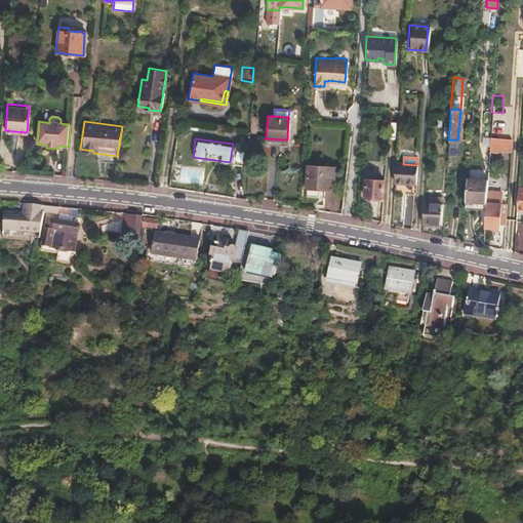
[(399,164),(398,193),(415,194),(417,165),(403,164),(399,164)]
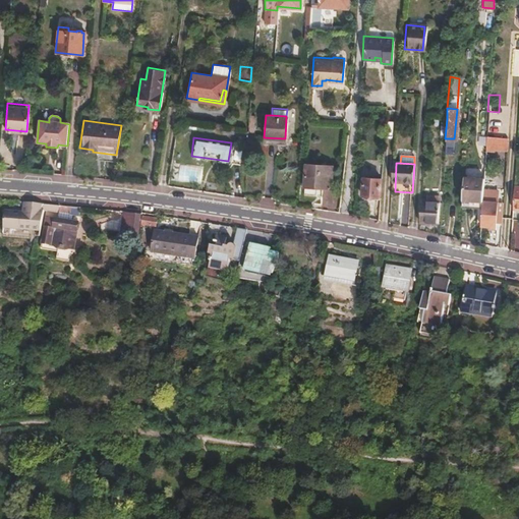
[(303,186),(330,187),(331,165),(305,164),(303,186)]
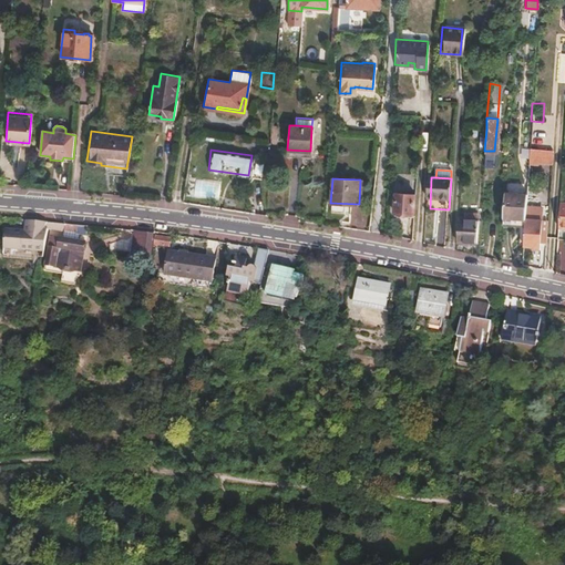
[(504,192),(502,215),(524,217),(525,194),(504,192)]
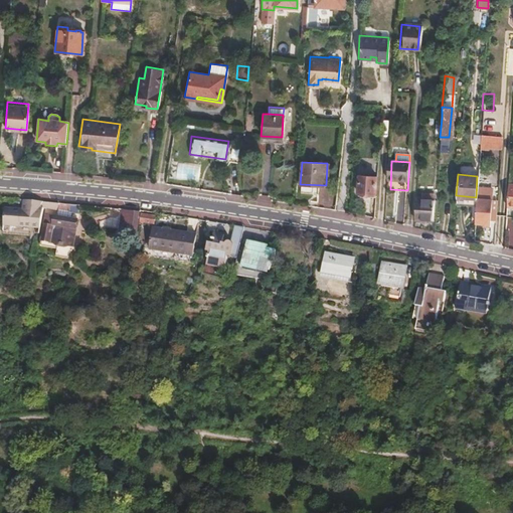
[(365,196),(374,197),(375,176),(357,175),(356,193),(365,193),(365,196)]
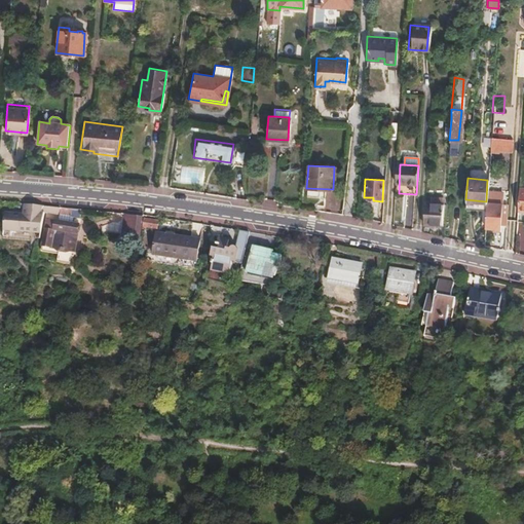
[(424,193),(422,222),(441,223),(442,194),(424,193)]
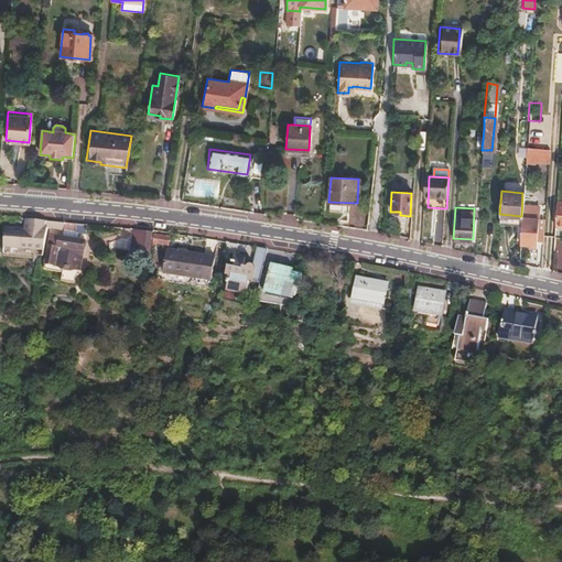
[(521,216),(519,242),(529,242),(529,247),(536,247),(538,218),(521,216)]
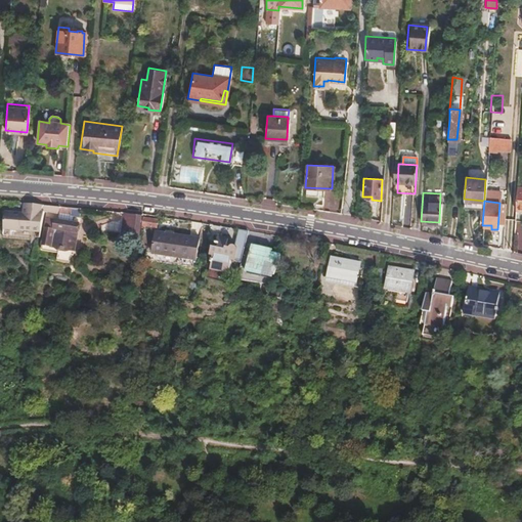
[(2,228),(39,231),(43,210),(42,210),(43,204),(23,202),(23,209),(4,208),(2,228)]
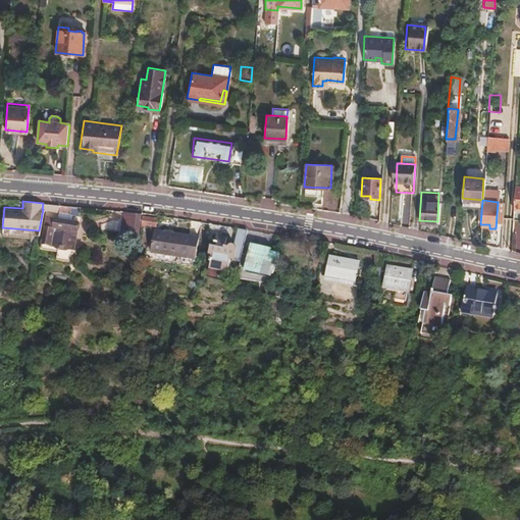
[(118,231),(138,235),(141,212),(121,210),(118,231)]
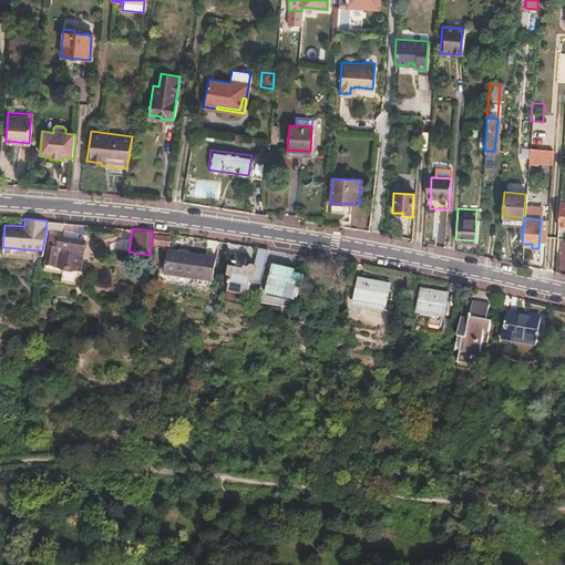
[(44,264),(79,270),(83,239),(50,234),(44,264)]
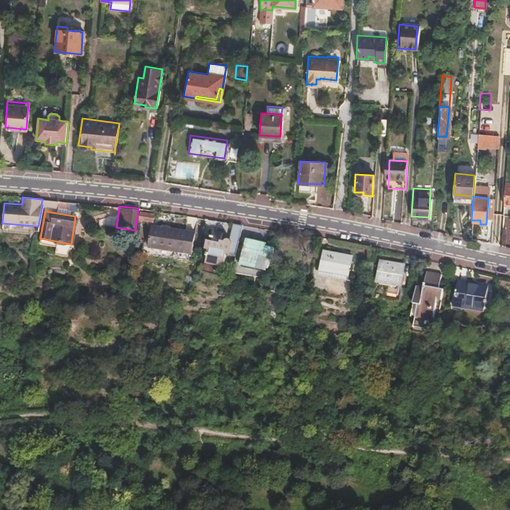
[(138,219),(152,221),(152,214),(139,212),(138,219)]
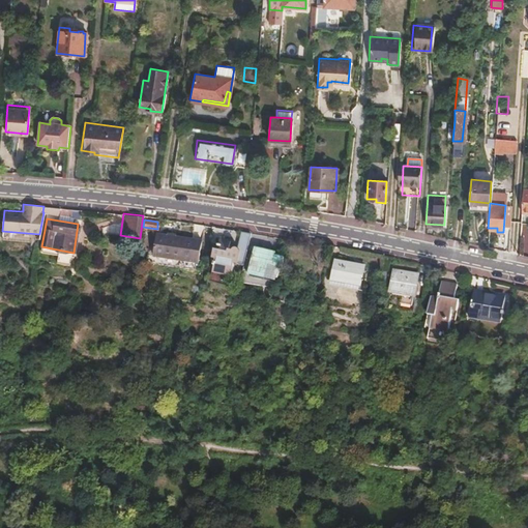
[(240,231),(237,246),(238,247),(239,251),(236,266),(242,267),(250,232),(240,231)]
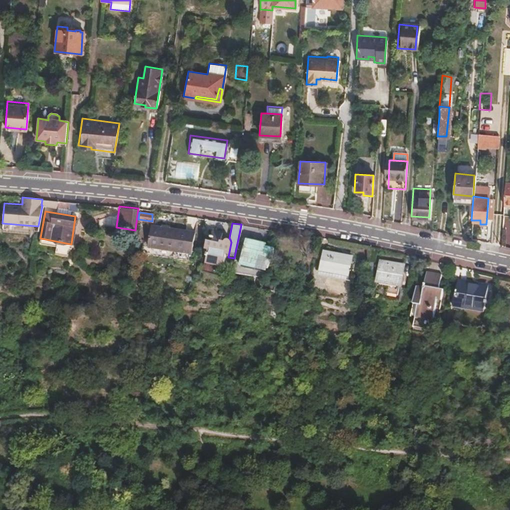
[(146,247),(188,253),(190,232),(149,226),(146,247)]
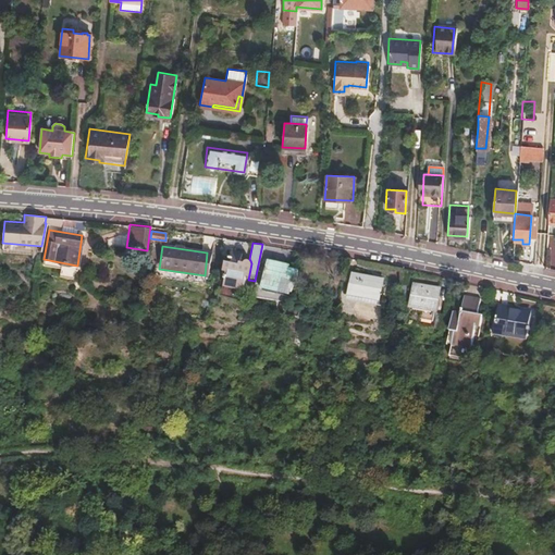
[(221,286),(241,291),(244,279),(248,280),(251,263),(250,260),(249,259),(248,258),(246,258),(244,260),(243,264),(238,263),(239,255),(227,253),(226,260),(230,260),(230,264),(222,263),(220,273),(223,273),(221,286)]
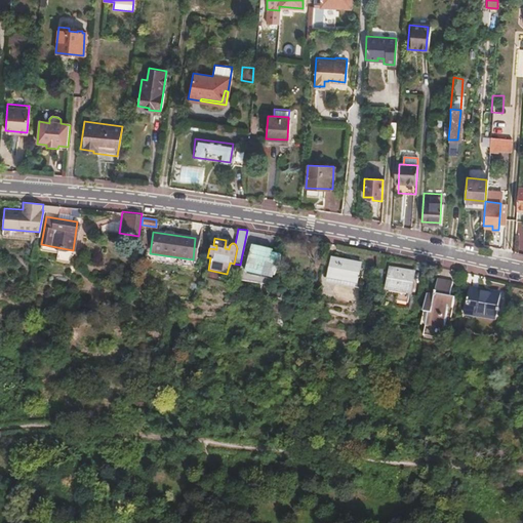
[(72,255),(73,250),(41,244),(40,249),(72,255)]
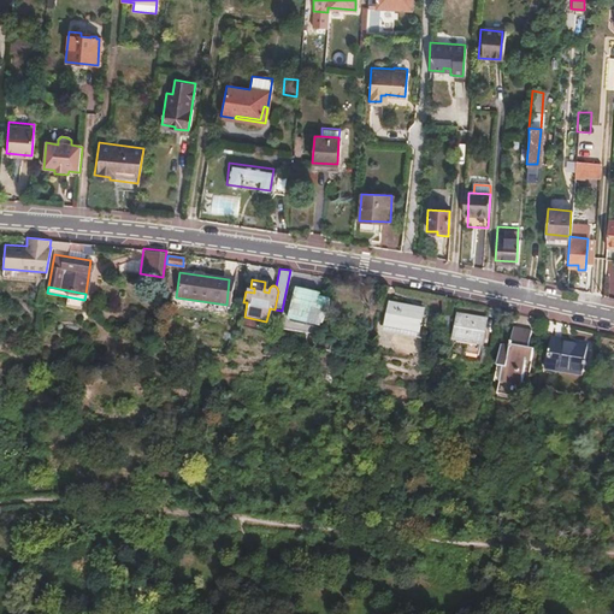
[(326,312),(329,299),(318,295),(318,291),(295,287),(285,329),(319,334),(324,311),(326,312)]
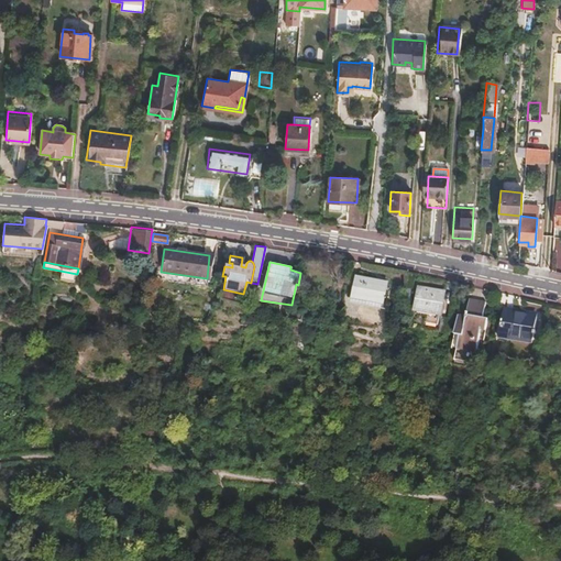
[(353,276),(349,303),(386,308),(387,303),(382,301),(386,282),(353,276)]
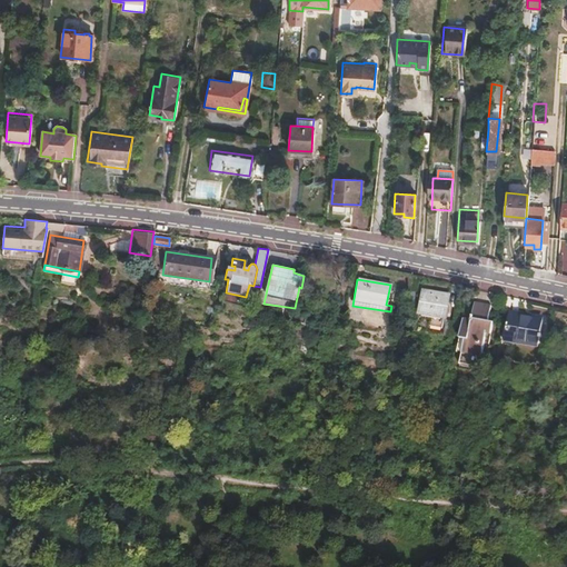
[(440,314),(444,315),(446,295),(421,290),(418,310),(429,312),(440,314)]
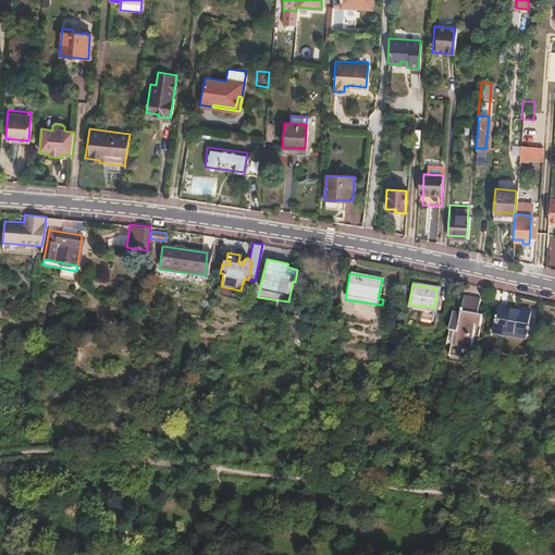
[(446,361),(460,364),(464,346),(469,347),(471,332),(477,333),(480,311),(475,310),(478,296),(461,293),(459,310),(449,308),(444,343),(448,344),(446,361)]
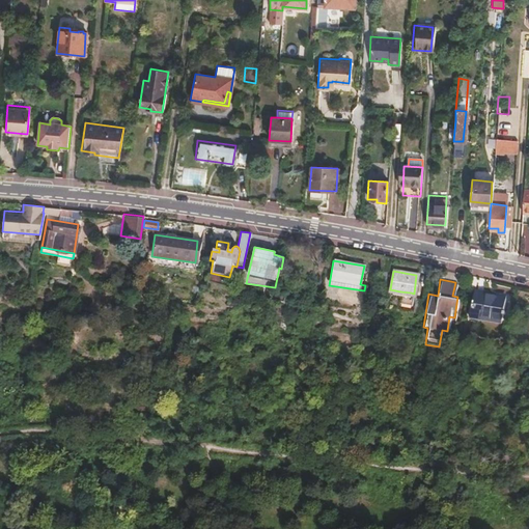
[(474,289),(469,317),(479,319),(480,315),(501,319),(504,299),(483,295),(483,291),(474,289)]
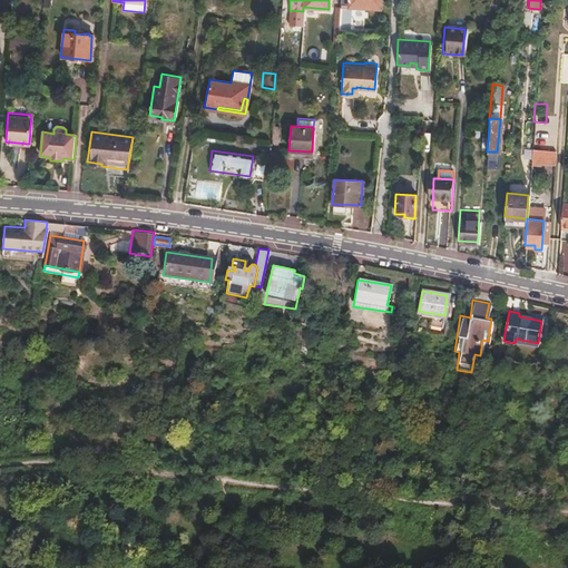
[(440,323),(441,314),(430,313),(429,321),(440,323)]
